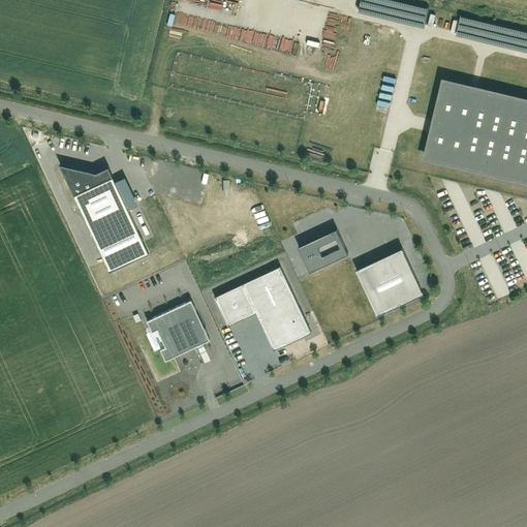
[(368,0),(365,13),(429,29),(434,8),(398,0),(368,0)]
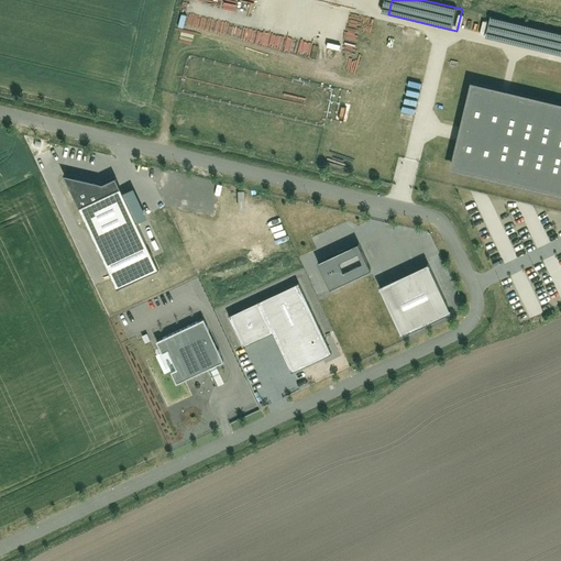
[(560,55),(560,32),(487,14),(482,37),(560,55)]
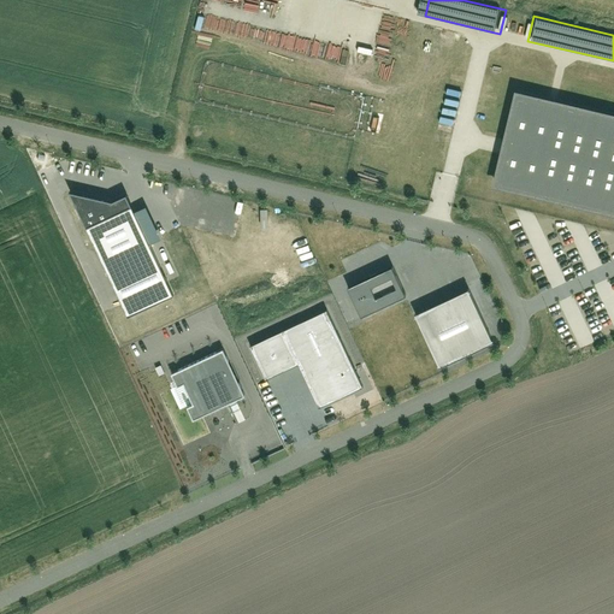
[(501,149),(493,186),(613,214),(613,112),(553,98),(515,89),(501,149)]
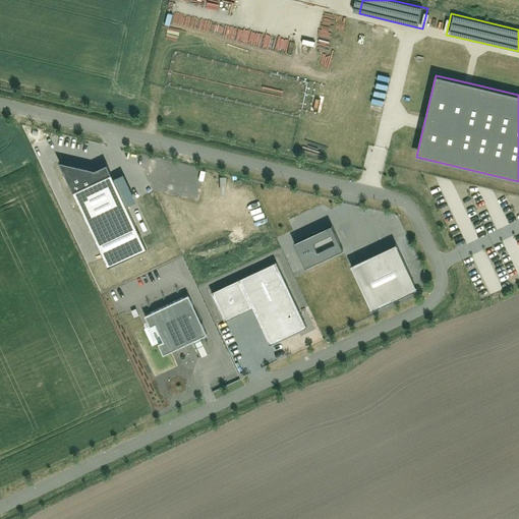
[(143,248),(105,165),(92,171),(57,164),(106,267),(143,248)]
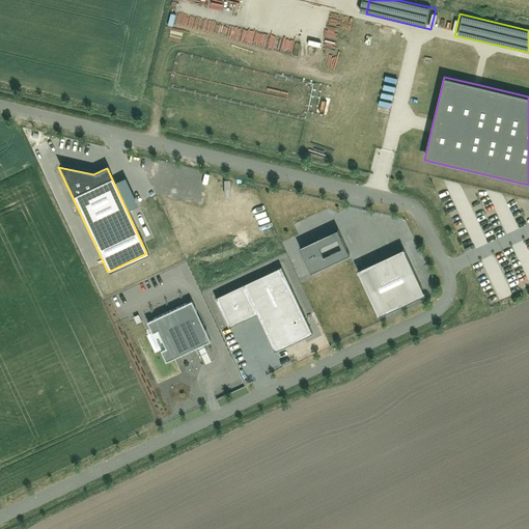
[(336,230),(296,248),(308,274),(349,255),(336,230)]
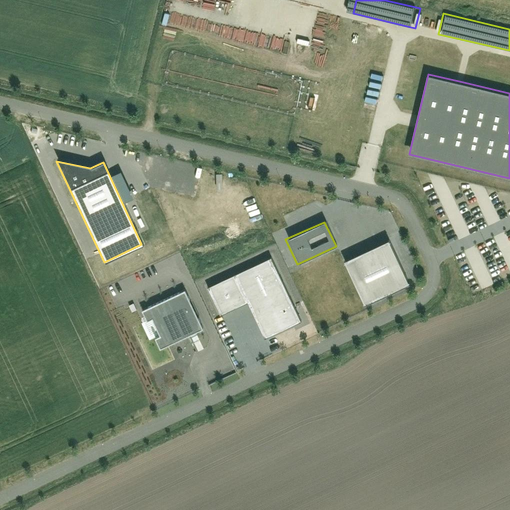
[(387,241),(343,261),(363,305),(407,284),(387,241)]
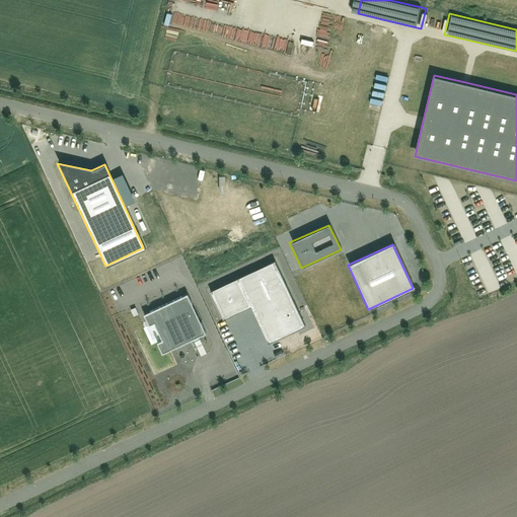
[(274,263),(211,293),(223,320),(250,307),(268,344),(304,326),(274,263)]
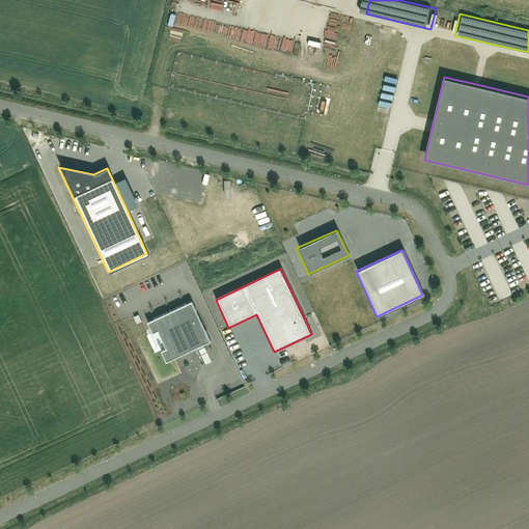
[(165,363),(210,341),(190,302),(145,323),(165,363)]
